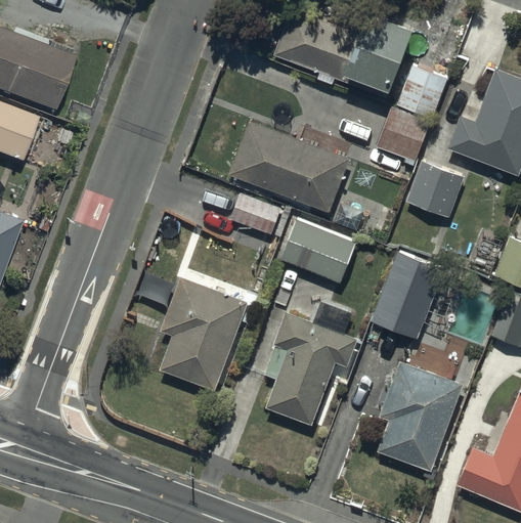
[(290,10),(273,55),(389,97),(414,31),(371,15),(362,37),(290,10)]
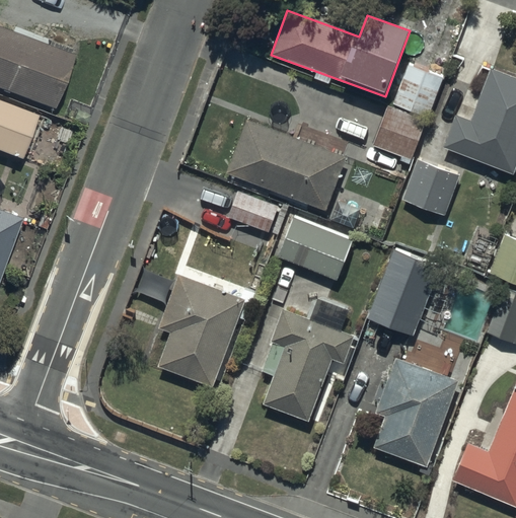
[(0,89),(53,108),(71,57),(68,56),(71,47),(12,26),(10,32),(0,28),(0,89)]
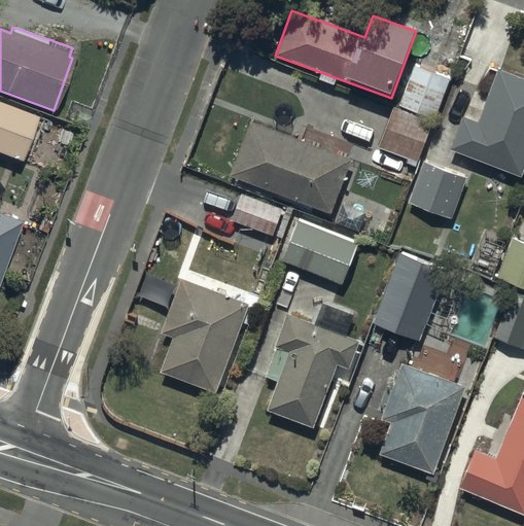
[(452,80),(416,65),(398,105),(434,120),(452,80)]
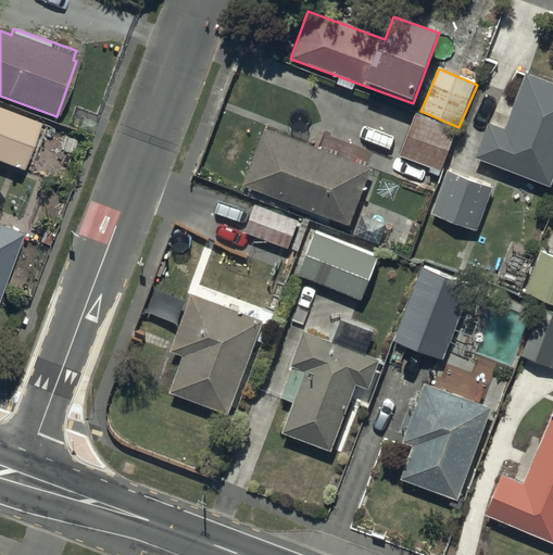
[(552,183),(552,84),(523,72),(502,126),(489,121),(474,160),(551,189),(552,183)]
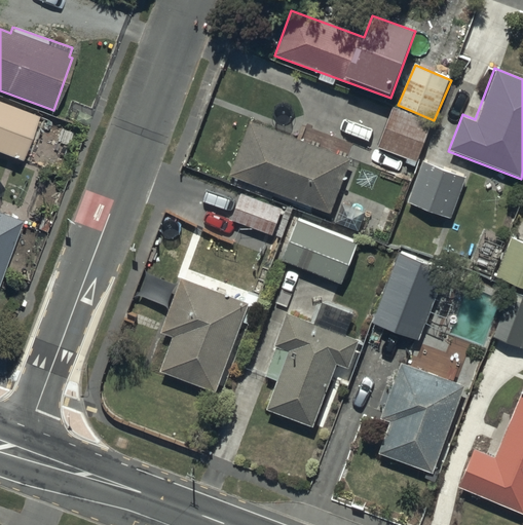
[(36,120),(0,104),(0,152),(19,161),(36,120)]
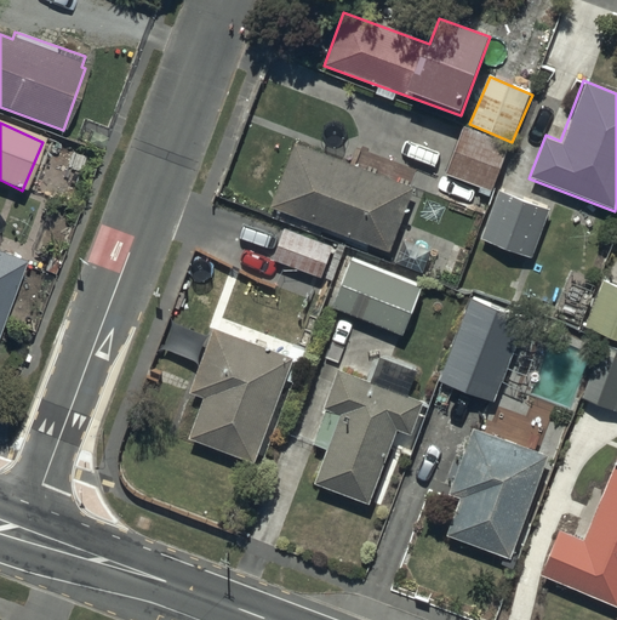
[(508,149),(461,130),(444,172),(490,191),(508,149)]
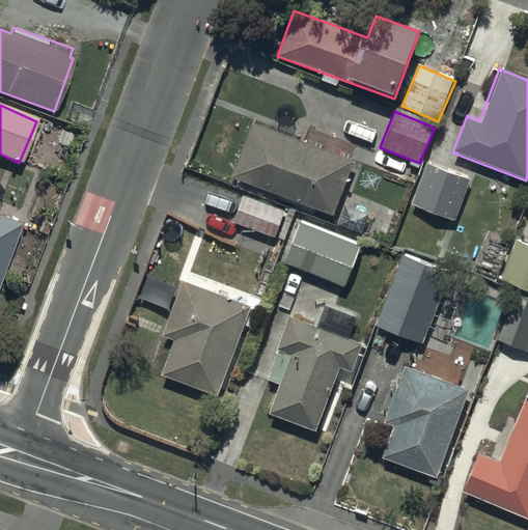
[(248,122),(229,175),(335,213),(354,160),(248,122)]
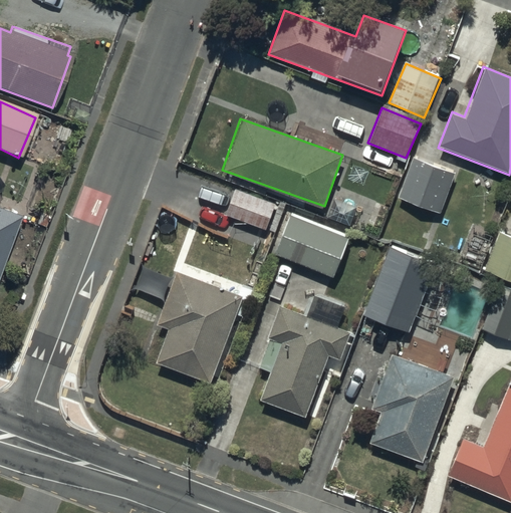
[(456,174),(411,157),(396,195),(442,212),(456,174)]
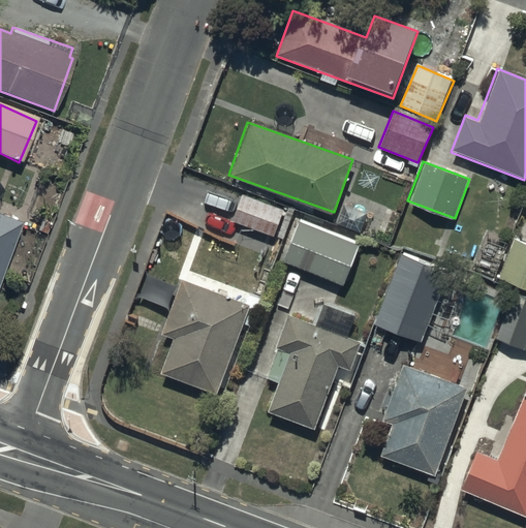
[(230,219),(234,221),(274,236),(283,210),(240,194),(230,219)]
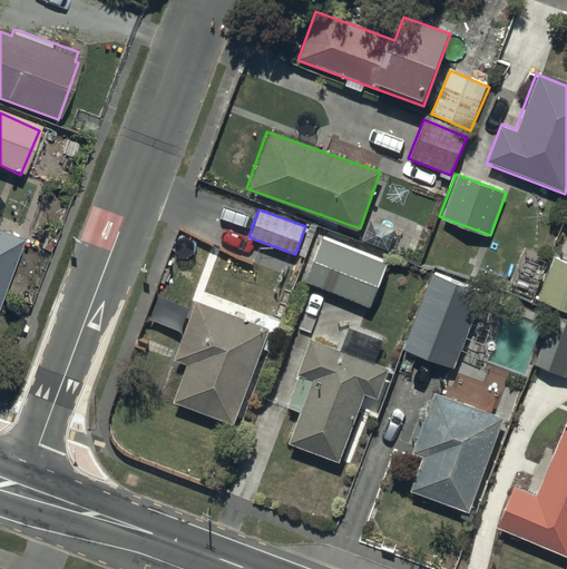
[(0,295),(20,242),(0,234),(0,295)]
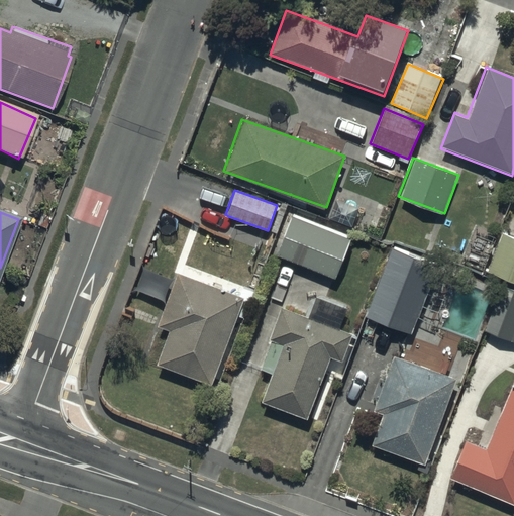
[(290,217),(275,255),(336,279),(351,240),(290,217)]
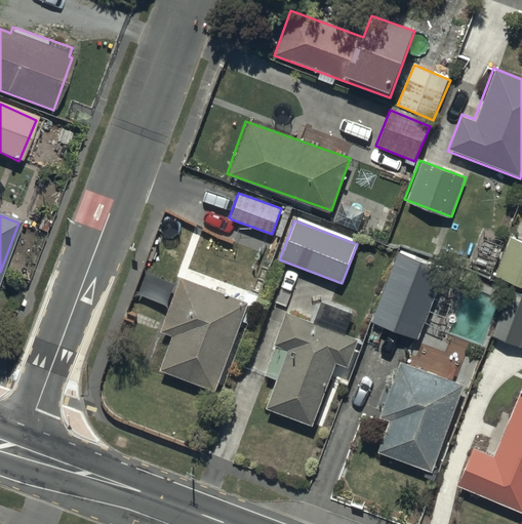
[(521,240),(510,237),(494,281),(521,289),(521,240)]
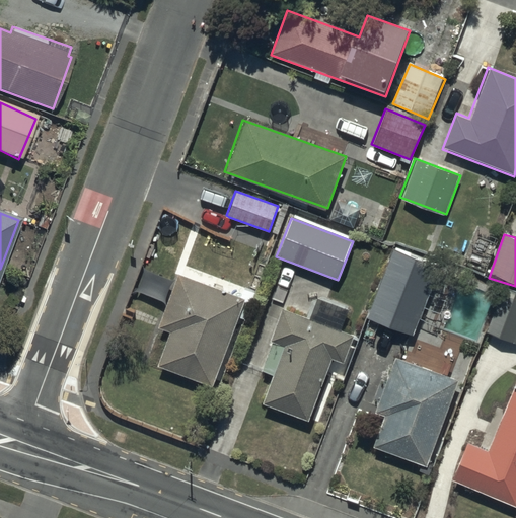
[(441,265),(392,247),(367,319),(415,337),(441,265)]
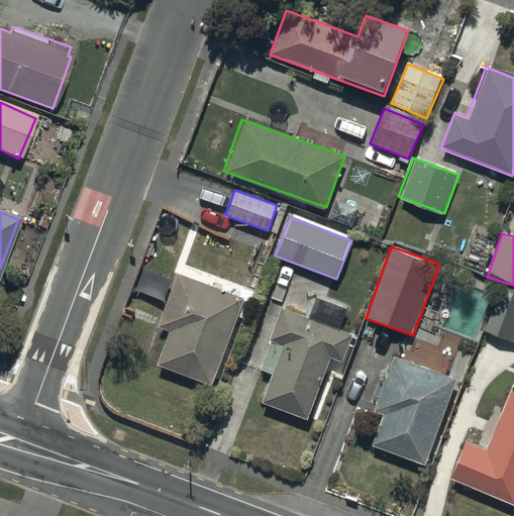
[(245,299),(178,274),(157,327),(169,331),(156,367),(211,388),(245,299)]
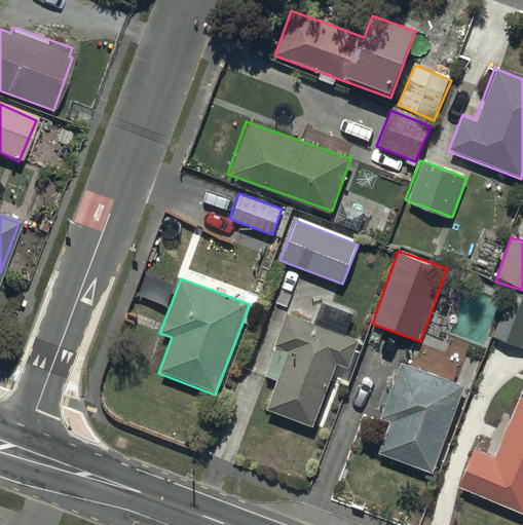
[(522,305),(505,300),(491,336),(522,347),(522,305)]
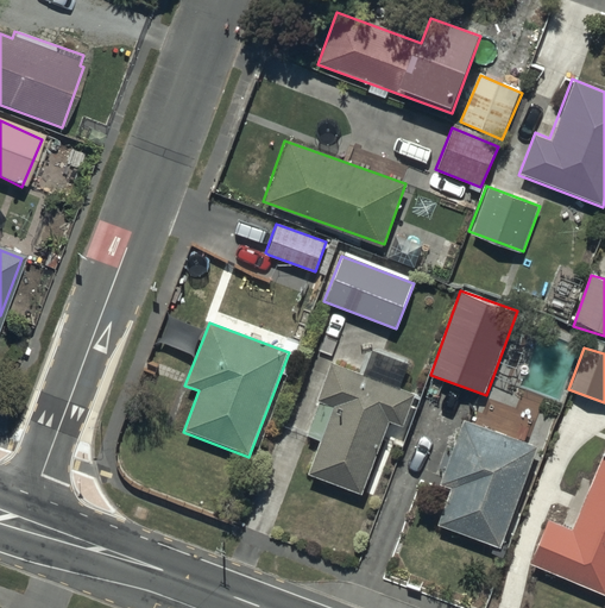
[(415,394),(332,363),(304,437),(320,443),(308,475),(361,495),(388,424),(402,430),(415,394)]
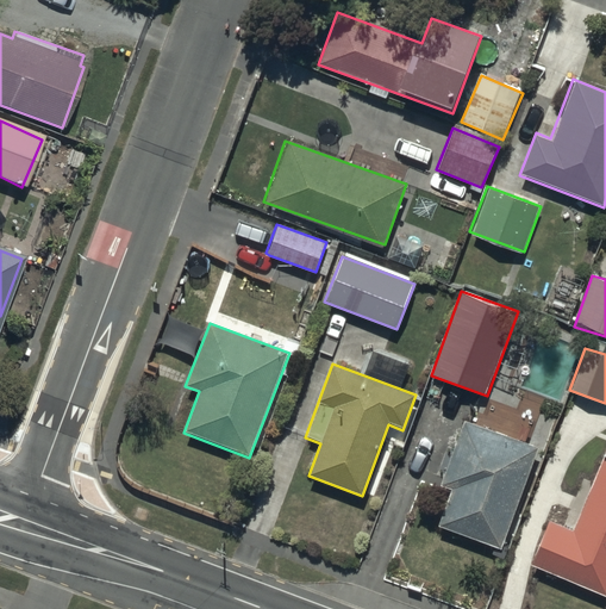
[(538,447),(500,433),(495,399),(470,422),(466,421),(439,488),(450,492),(438,524),(499,548),(538,447)]
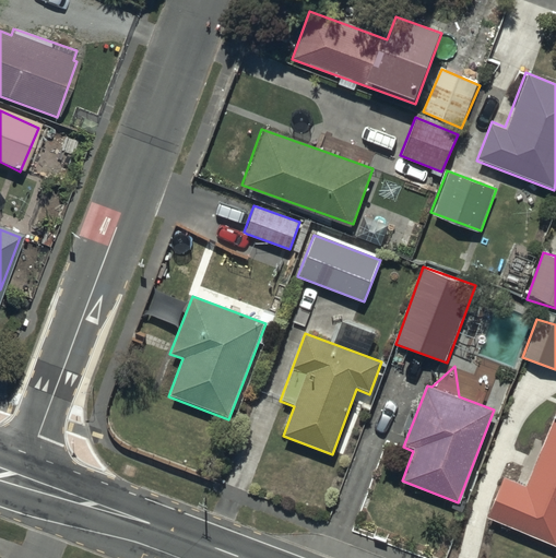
[(555,545),(555,413),(525,489),(501,481),(486,519),(555,545)]
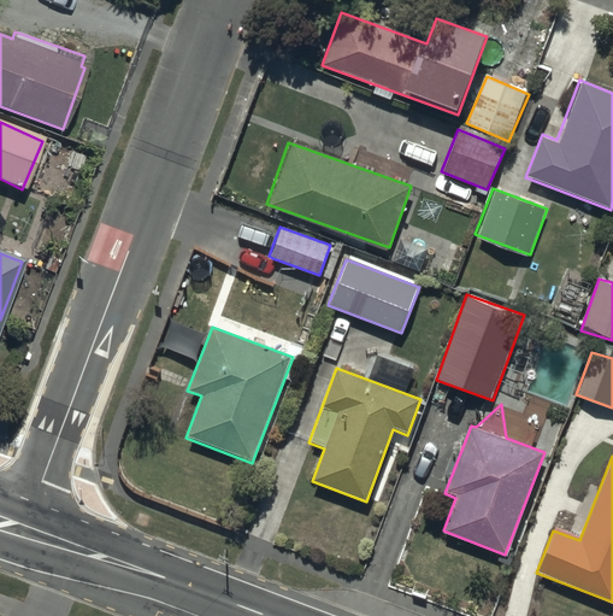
All buildings are outlined.
